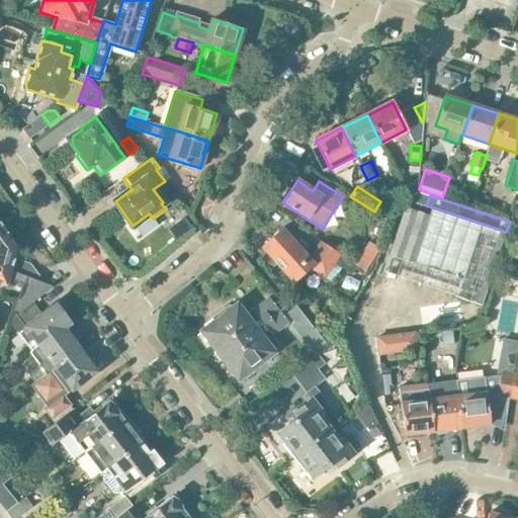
[(506,232),(432,207),(429,216),(405,206),(383,271),(457,295),(456,299),(482,308),(506,232)]
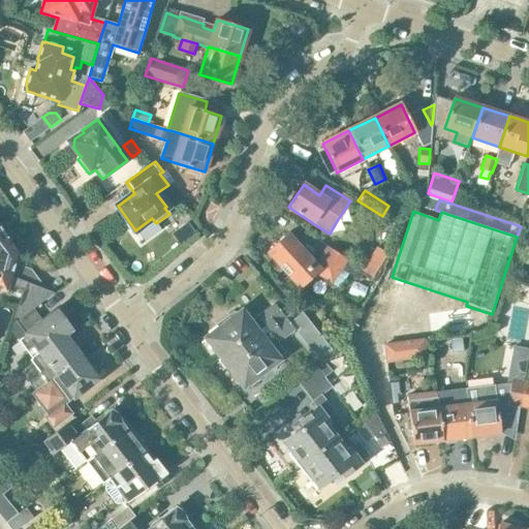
[(191,222),(175,234),(182,244),(198,234),(191,222)]
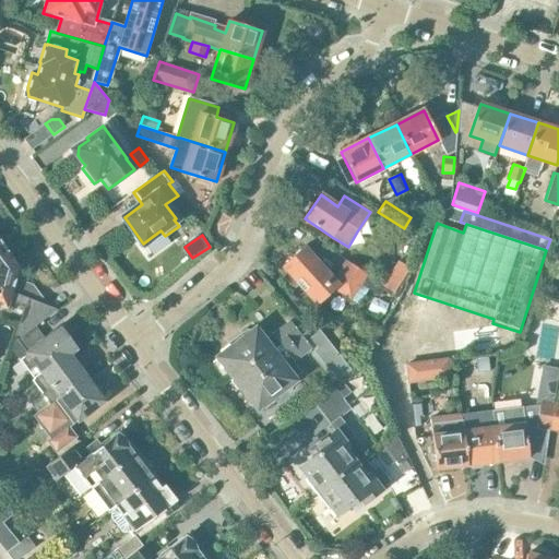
[(0,287),(12,292),(37,301),(47,306),(32,284),(15,277),(19,269),(7,253),(8,252),(0,242),(0,287)]
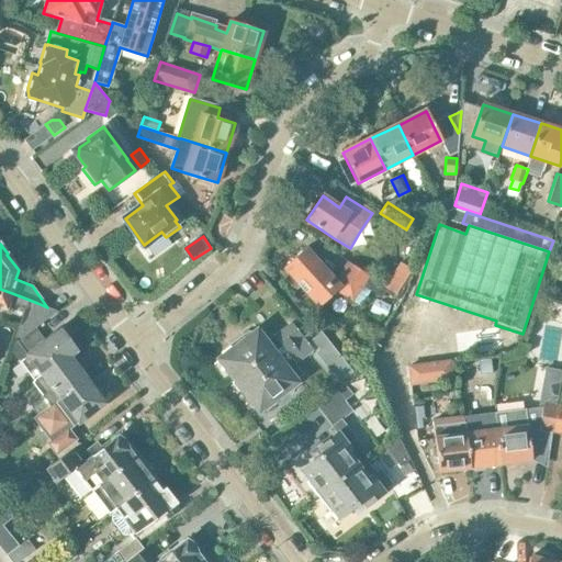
[(388,289),(369,277),(349,263),(336,282),(328,274),(334,270),(324,263),(321,266),(306,250),(284,270),(298,284),(302,281),(310,290),(305,293),(318,307),(337,290),(352,301),(363,285),(381,298),(388,289)]
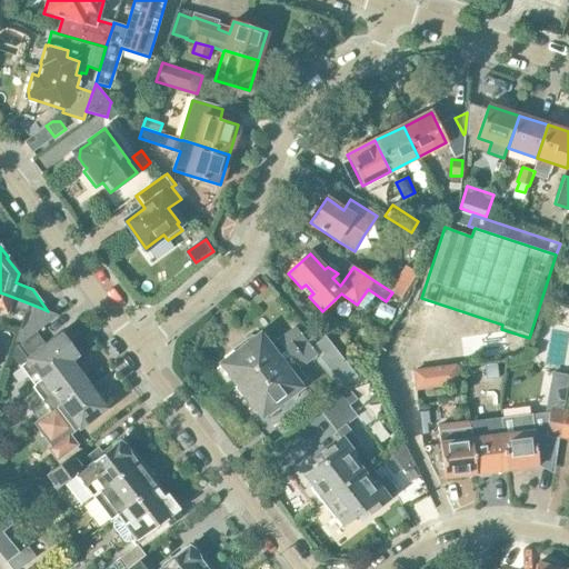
[(402,298),(419,273),(407,265),(390,290),(402,298)]
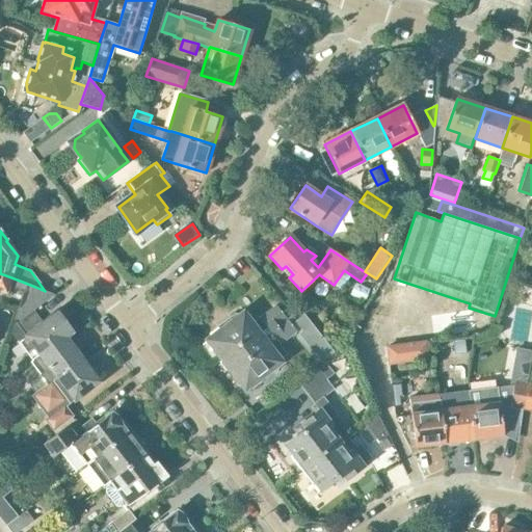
[(0,290),(6,293),(11,277),(0,273),(0,290)]
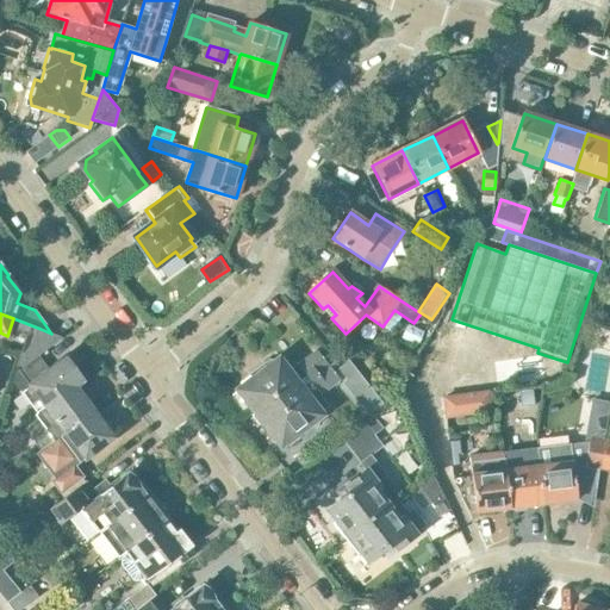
[(18,367),(22,368),(38,356),(50,347),(36,343),(14,337),(11,349),(22,354),(18,367)]
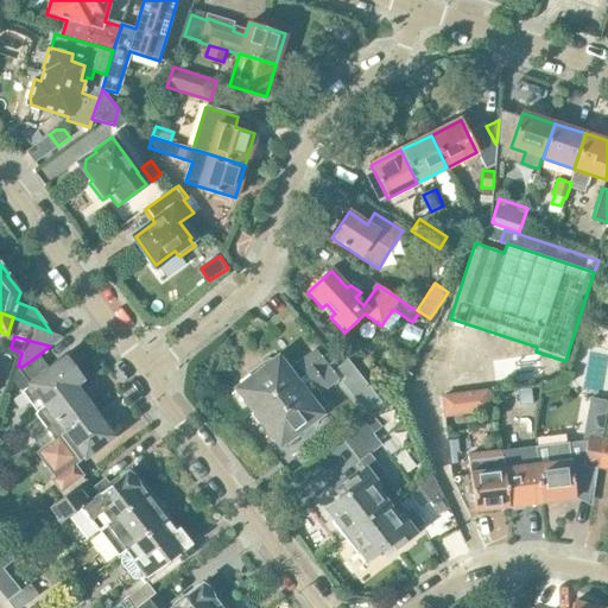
[(38,355),(21,367),(19,369),(30,385),(21,392),(29,403),(36,412),(45,405),(71,385),(77,381),(78,380),(64,360),(50,371),(38,355)]
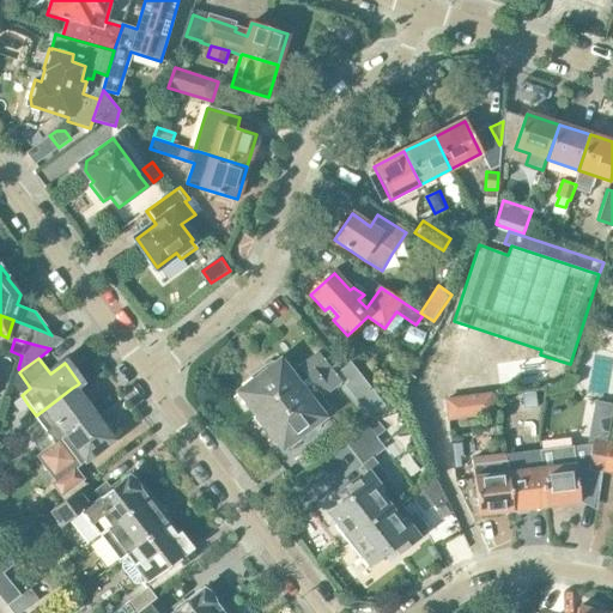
[(258,424),(319,376),(307,360),(287,375),(278,363),(271,362),(267,365),(266,372),(266,374),(259,380),(250,378),(242,384),(241,392),(256,412),(255,413),(254,419),(258,424)]
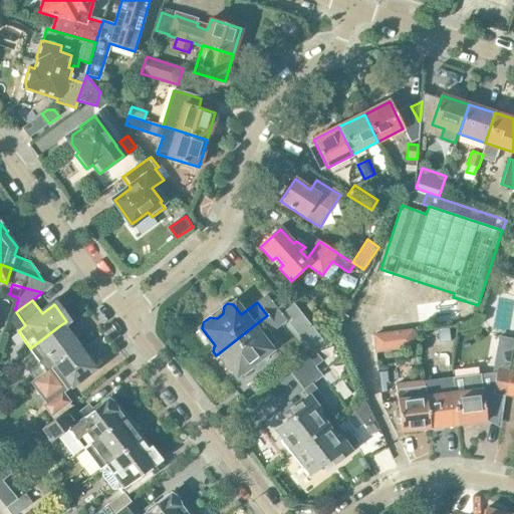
[(297,304),(289,310),(296,319),(308,335),(304,337),(314,350),(326,340),(297,304)]
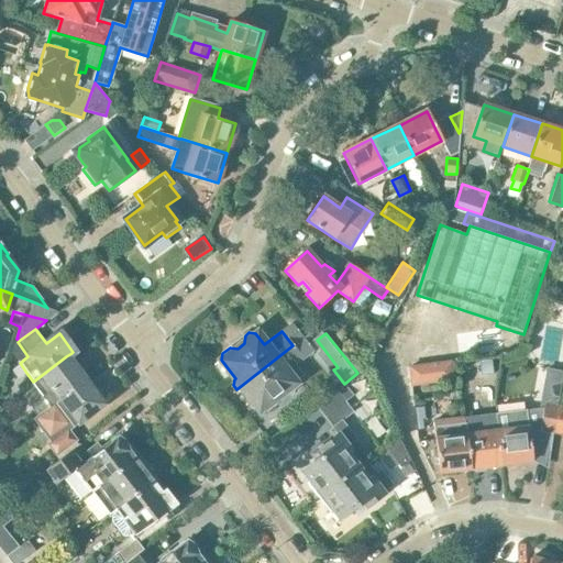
[(302,337),(293,345),(236,389),(239,393),(245,395),(247,394),(261,411),(267,411),(275,405),(276,398),(275,397),(283,392),(284,393),(289,394),(295,389),(296,384),(295,382),(304,374),(296,364),(313,351),(302,337)]
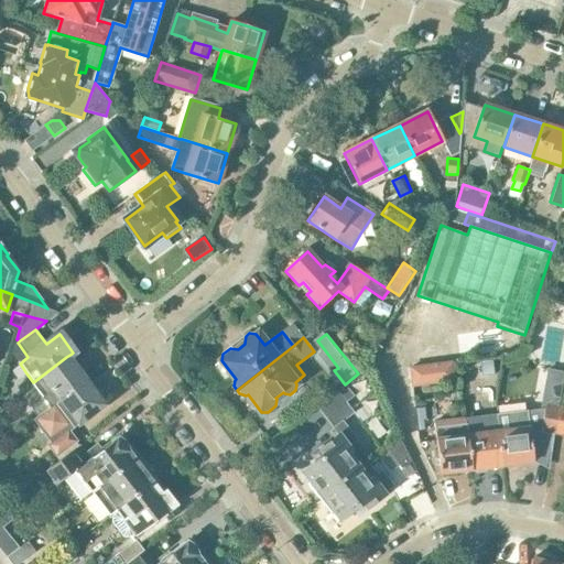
[(32,409),(36,415),(84,381),(75,369),(75,359),(72,354),(66,357),(42,376),(33,382),(32,383),(43,400),(32,409)]
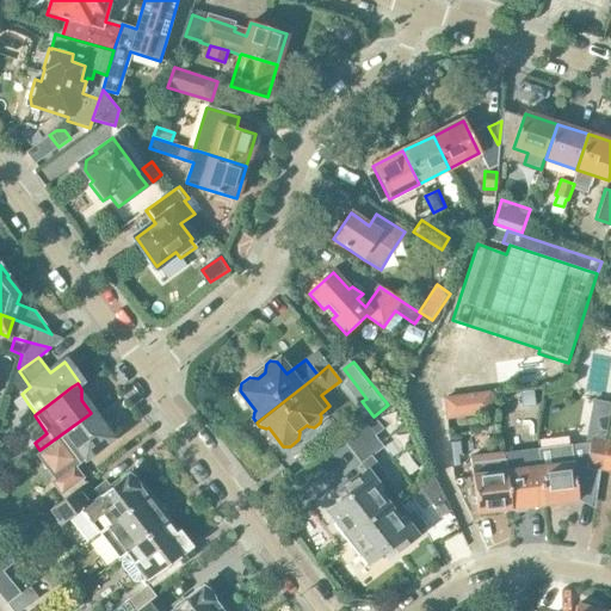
[(519,392),(522,411),(537,409),(535,390),(519,392)]
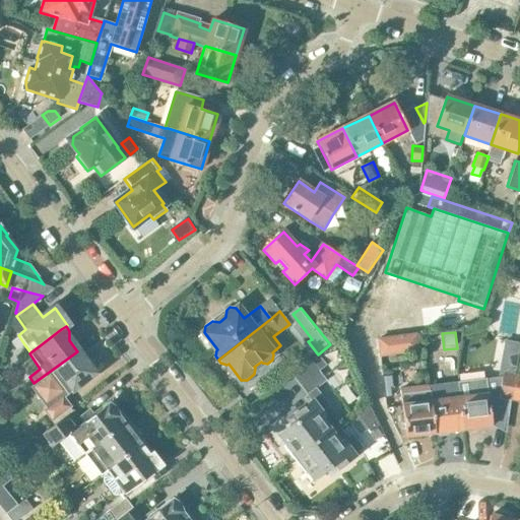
[(415,334),(378,339),(381,355),(417,350),(415,334)]
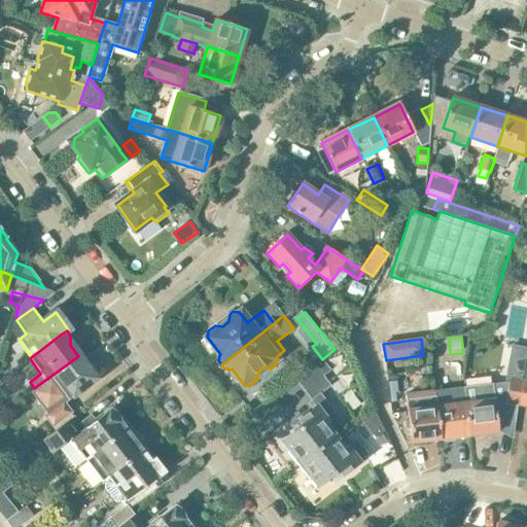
[(34,388),(35,389),(31,391),(47,414),(51,412),(65,401),(73,395),(96,379),(78,356),(34,388)]
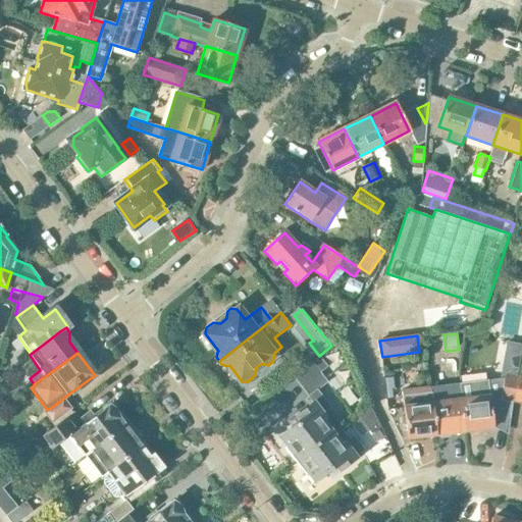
[(318,355),(293,375),(309,397),(316,392),(327,382),(319,371),(327,366),(318,355)]
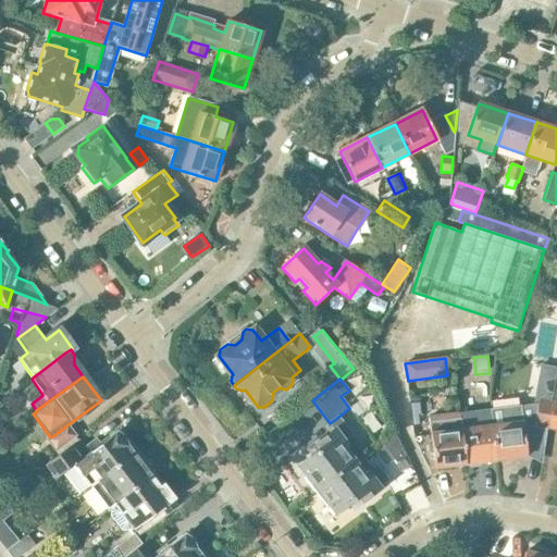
[(545,428),(549,403),(537,400),(537,403),(522,405),(490,409),(496,460),(527,456),(522,422),(533,425),(545,428)]
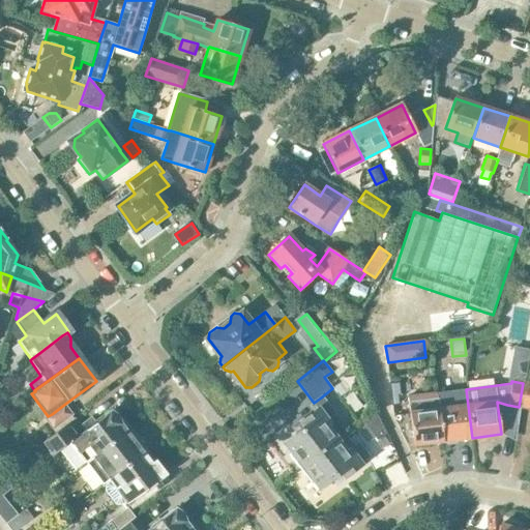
[(529,384),(523,383),(519,407),(529,408),(529,384)]
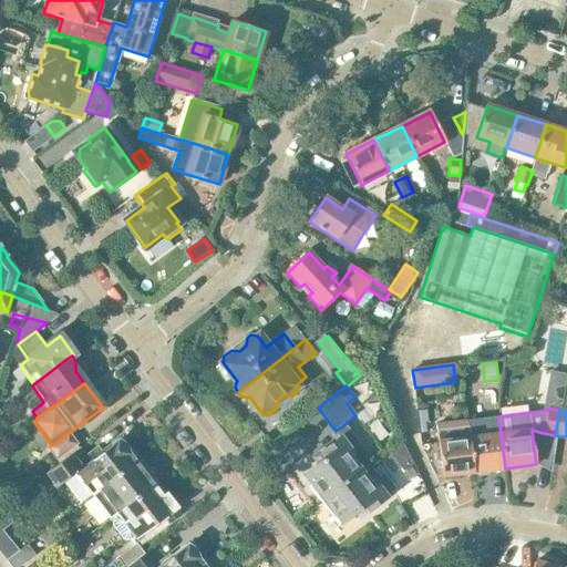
[(470,428),(467,428),(474,473),(505,468),(498,416),(470,420),(470,428)]
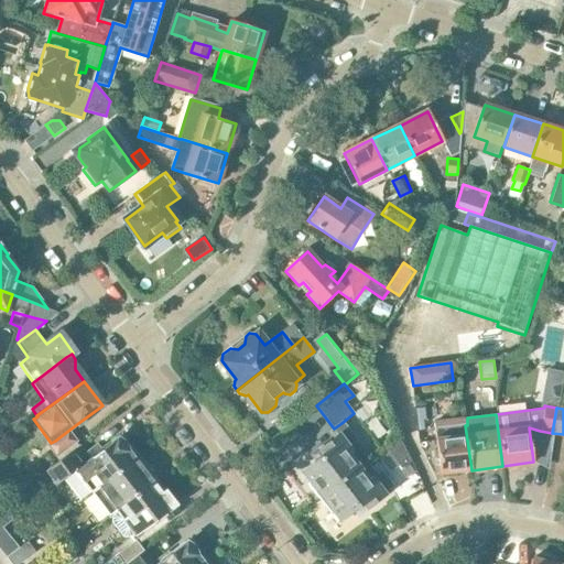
[(320,499),(357,469),(366,463),(357,451),(360,448),(342,423),(334,429),(339,437),(325,447),(323,444),(311,454),(317,462),(304,472),(312,481),(308,485),(320,499)]
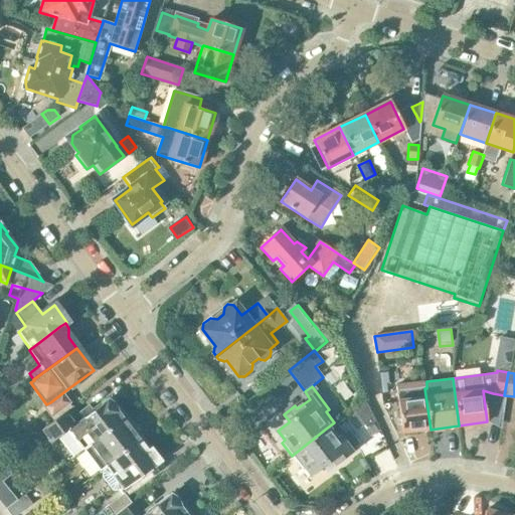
[(402,434),(431,430),(424,388),(397,391),(402,434)]
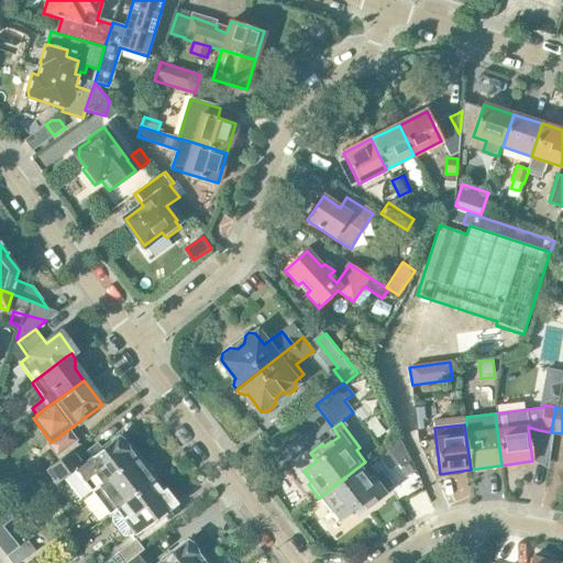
[(51,442),(46,445),(55,456),(77,440),(69,429),(55,440),(51,442)]
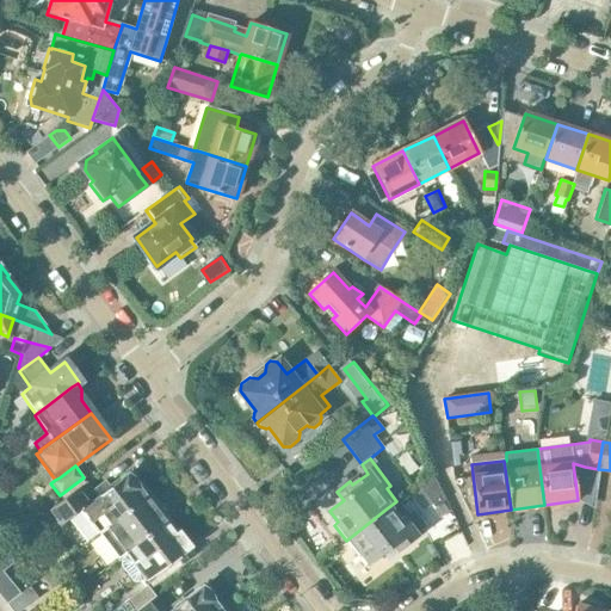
[(110,534),(146,503),(144,501),(147,499),(140,491),(137,485),(130,475),(110,489),(105,482),(104,480),(92,489),(87,482),(50,511),(62,526),(81,512),(91,523),(99,534),(105,529),(110,534)]
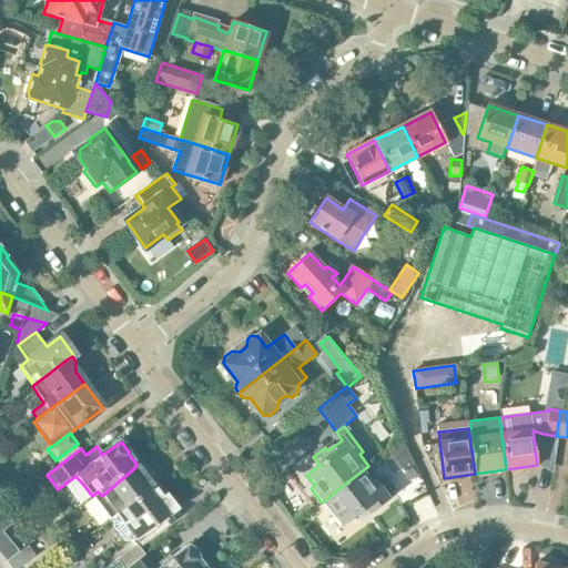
[(152,488),(135,467),(102,496),(119,518),(155,489),(153,487),(152,488)]
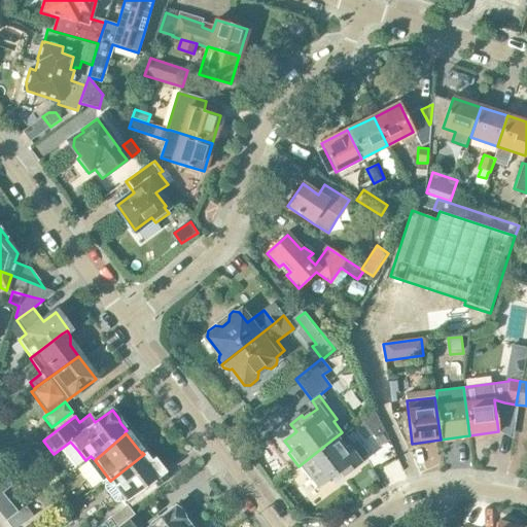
[(373,434),(364,441),(374,453),(382,449),(373,434)]
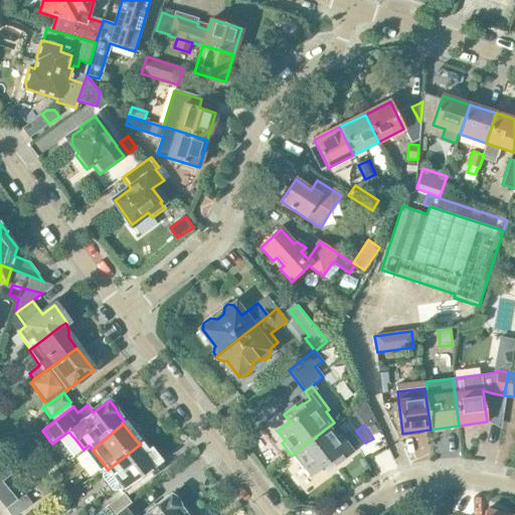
[(335,441),(326,428),(292,456),(302,468),(305,466),(312,475),(323,466),(328,473),(338,465),(337,463),(350,453),(339,438),(335,441)]
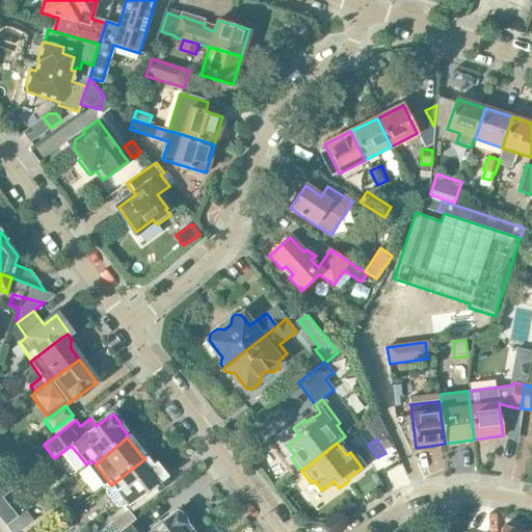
[(155,471),(145,458),(111,485),(128,507),(149,491),(154,490),(158,487),(161,483),(164,480),(160,474),(155,471)]
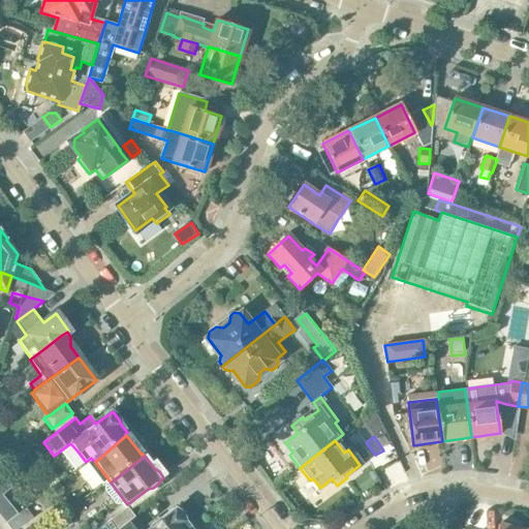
[(0,516),(6,523),(18,514),(2,494),(12,487),(1,473),(0,474),(0,516)]
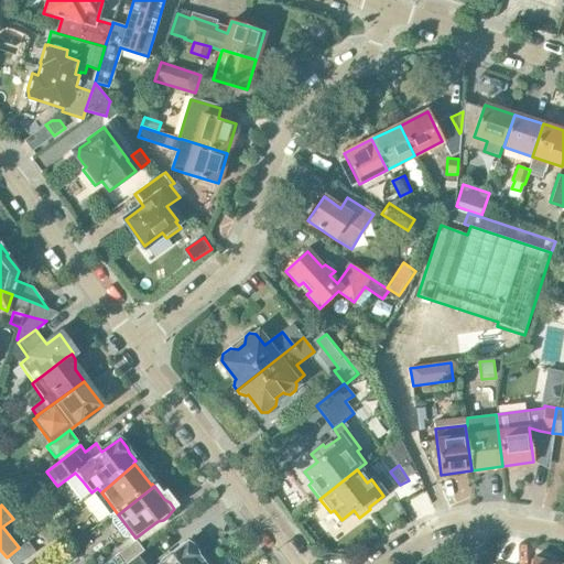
[(28,540),(19,548),(7,557),(11,563),(19,563),(36,550),(28,540)]
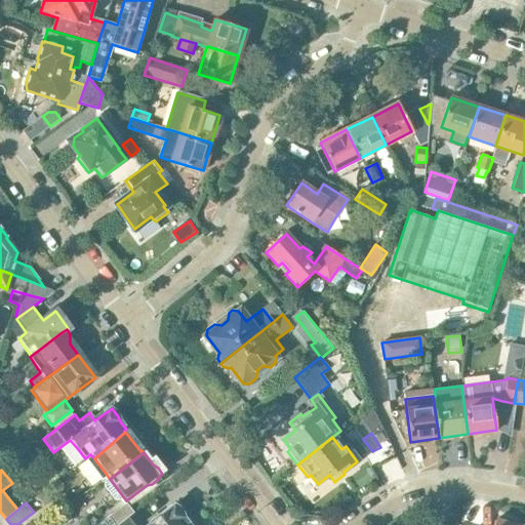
[(116,524),(133,512),(126,502),(96,524),(116,524)]
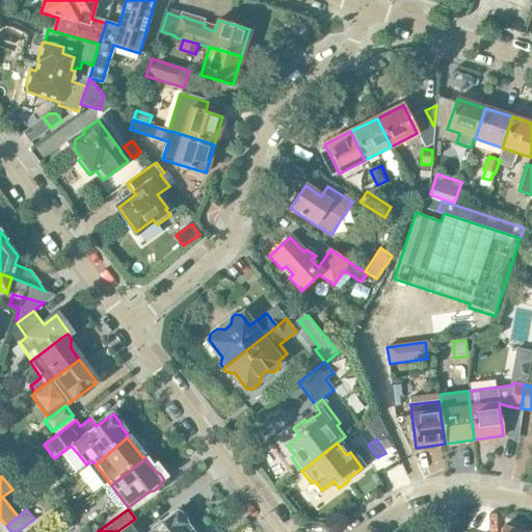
[(190,531),(185,525),(183,521),(177,511),(149,531),(145,531),(135,519),(117,531),(190,531)]
